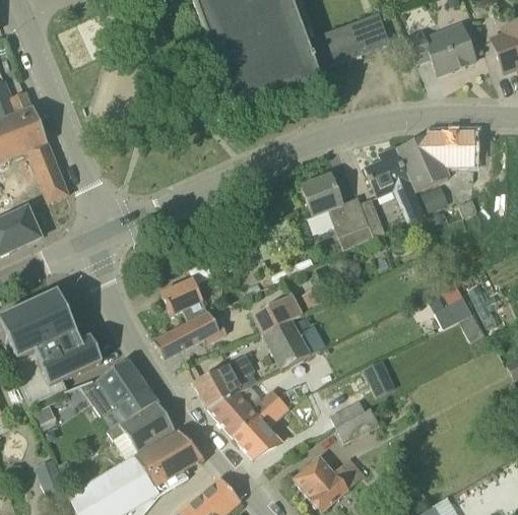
[(379,12),(306,40),(290,0),(194,0),(236,112),(321,80),(317,70),(390,43),(379,12)]
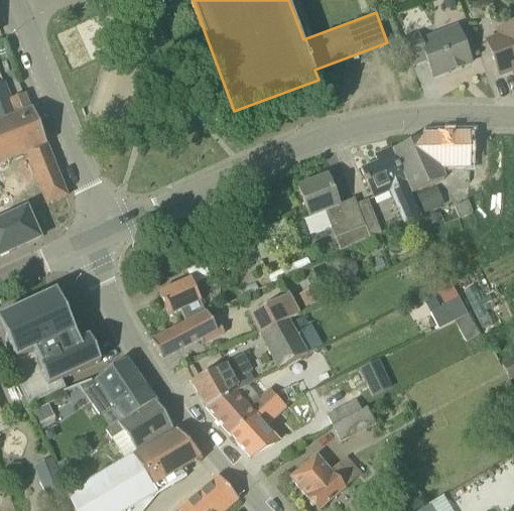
[(513,19),(496,25),(498,31),(487,35),(500,73),(513,68),(513,19)]
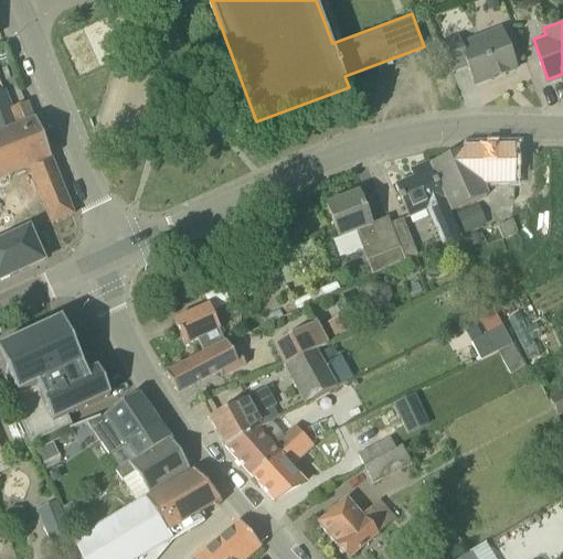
[(517,65),(501,23),(463,38),(459,31),(441,38),(453,68),(469,63),(476,81),(495,74),(496,74),(496,73),(506,70),(506,71),(507,70),(507,68),(517,65)]
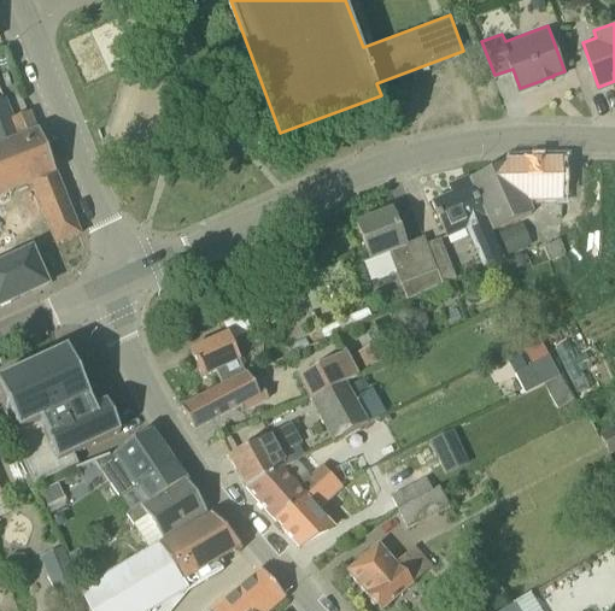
[(0,97),(0,142),(15,136),(33,180),(35,178),(57,170),(40,127),(37,127),(30,109),(15,116),(6,94),(0,97)]
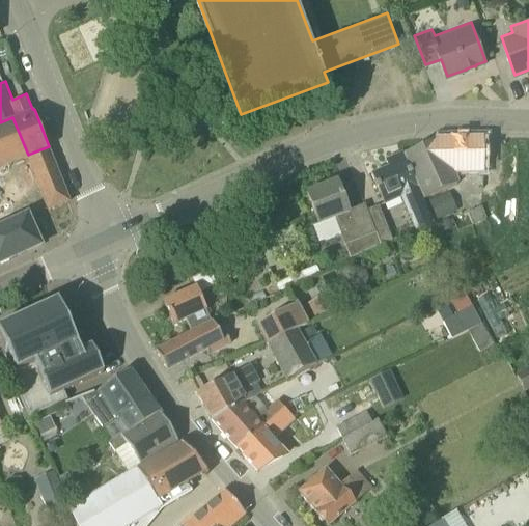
[(0,166),(28,155),(12,117),(0,122),(0,166)]
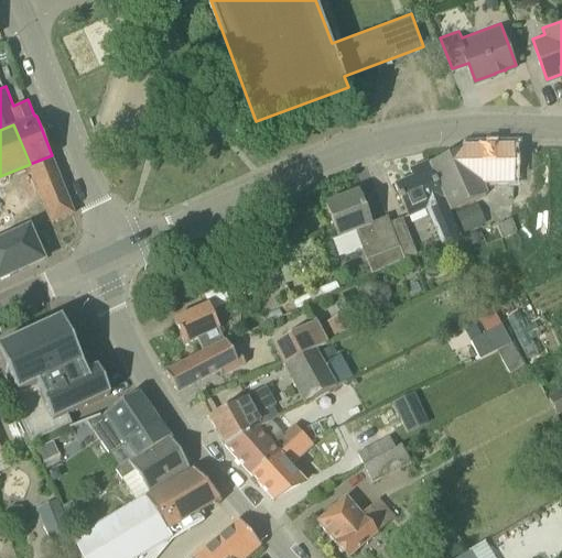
[(466,144),(430,160),(451,208),(487,192),(483,181),(496,179),(496,178),(515,177),(515,142),(466,143),(466,144)]
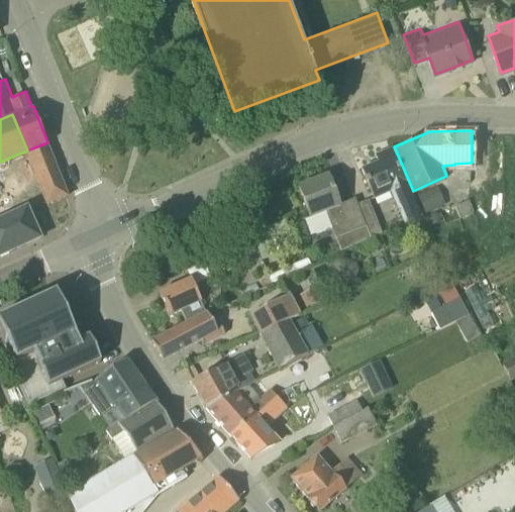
[(48,201),(68,193),(47,142),(29,149),(48,201)]
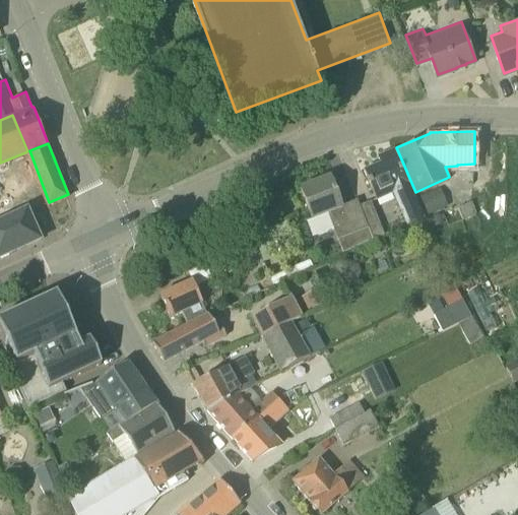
[(415,192),(396,147),(396,146),(379,153),(382,161),(366,168),(378,196),(394,188),(409,221),(426,214),(415,192)]
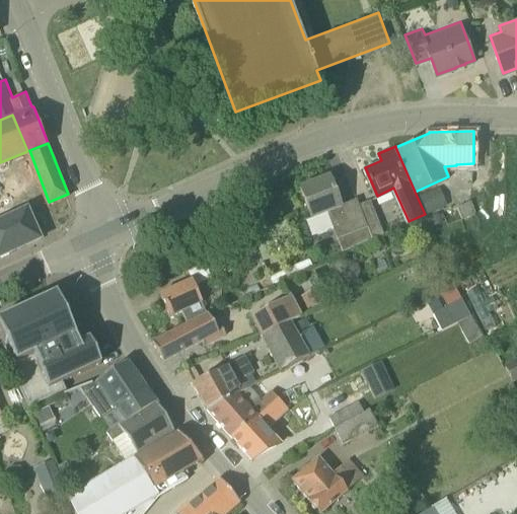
[(301,186),(312,215),(307,217),(313,232),(334,224),(344,249),(367,238),(373,235),(360,202),(344,208),(330,173),(301,186)]
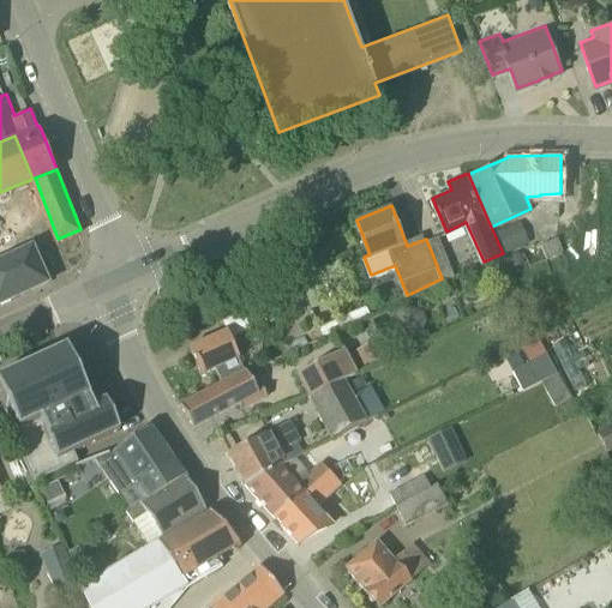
[(501,229),(509,248),(527,240),(519,221),(501,229)]
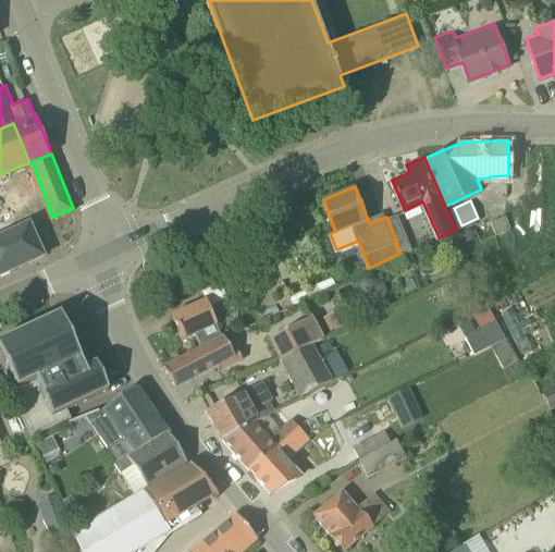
[(401,253),(411,248),(412,247),(410,240),(398,211),(386,217),(401,253)]
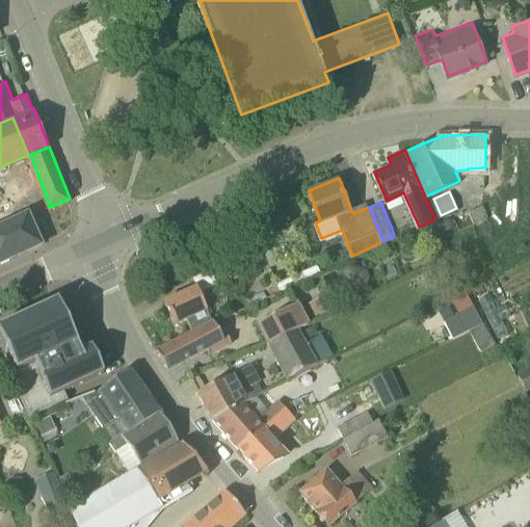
[(483,203),(470,209),(475,221),(489,215),(483,203)]
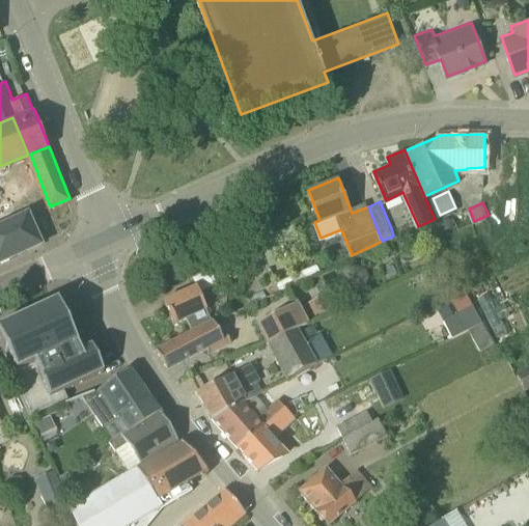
[(0,260),(42,242),(34,225),(37,224),(31,210),(1,224),(0,220),(0,260)]
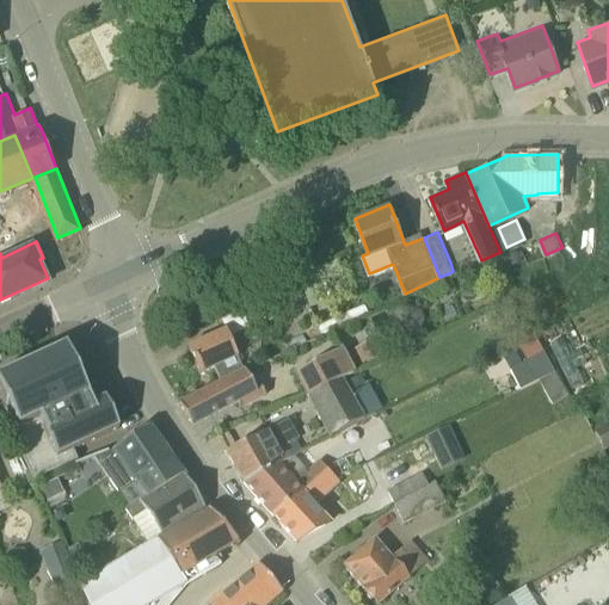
[(508,251),(512,261),(523,255),(518,246),(508,251)]
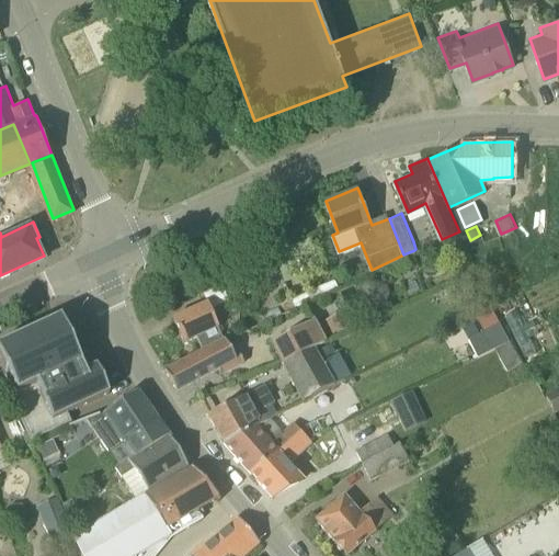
[(414,250),(403,254),(397,258),(401,269),(420,261),(414,250)]
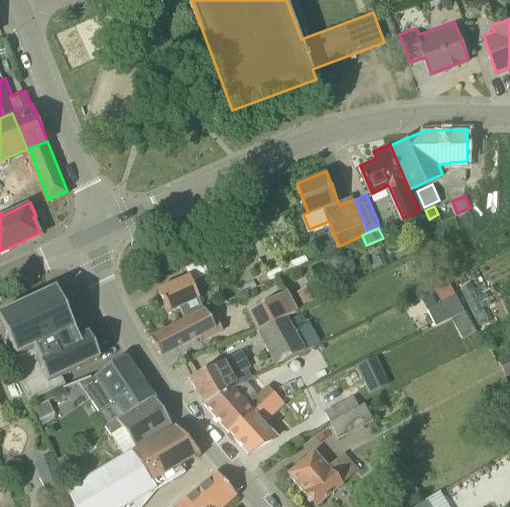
[(428,234),(416,240),(423,253),(434,247),(428,234)]
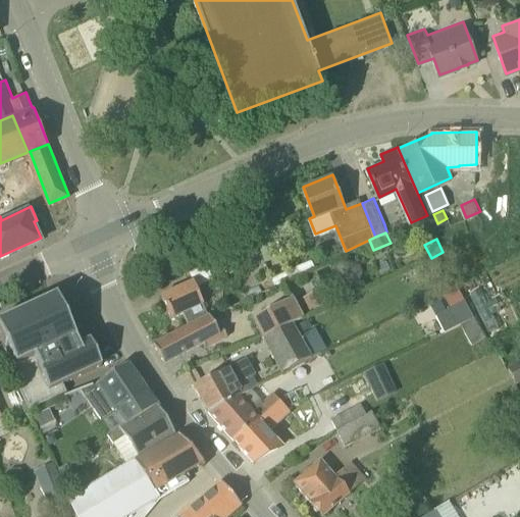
[(261,248),(250,241),(249,240),(247,242),(242,250),(254,259),(261,248)]
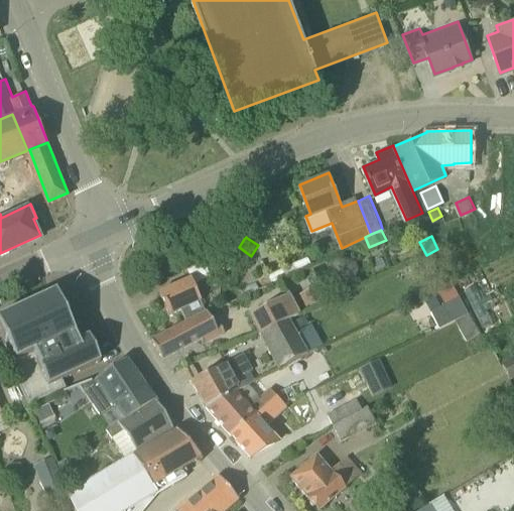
[(213,254),(204,259),(207,265),(209,266),(213,266),(223,262),(219,253),(213,255),(213,254)]
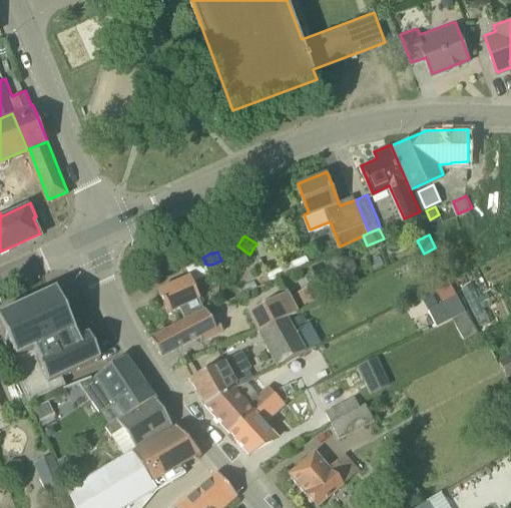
[(205,306),(204,305),(190,274),(159,288),(169,311),(182,305),(186,314),(189,312),(205,306)]
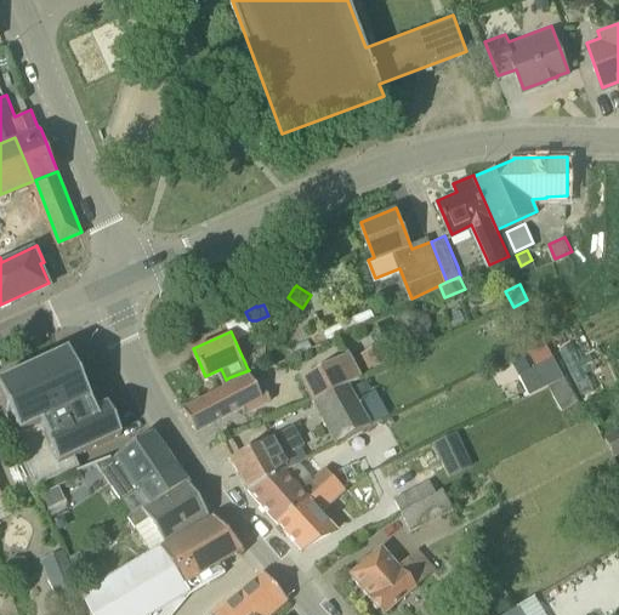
[(385,339),(361,351),(368,365),(391,354),(385,339)]
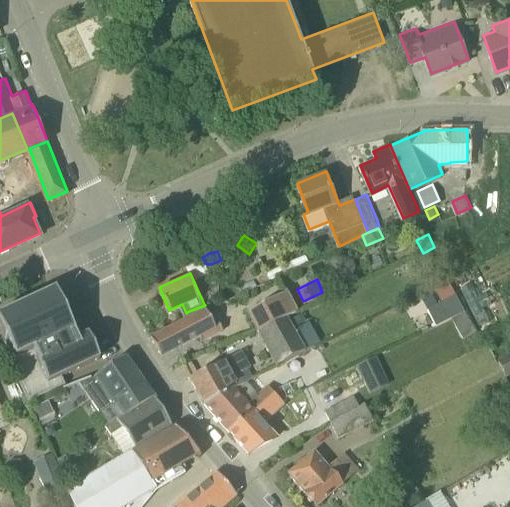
[(466,309),(456,291),(455,291),(450,283),(441,288),(446,296),(443,298),(452,316),(466,309)]
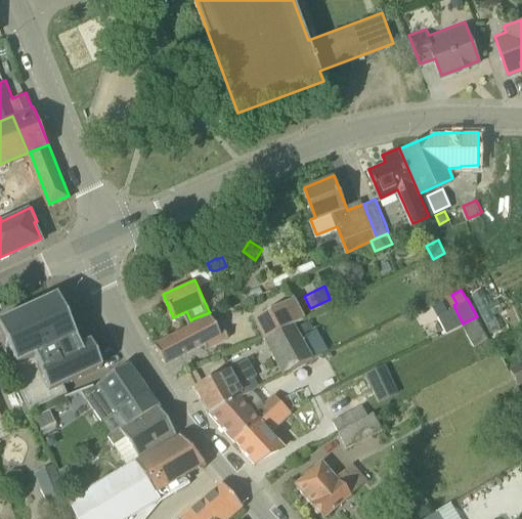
[(57,293),(0,318),(0,326),(23,374),(14,378),(29,408),(68,390),(63,382),(103,363),(91,338),(81,342),(57,293)]
